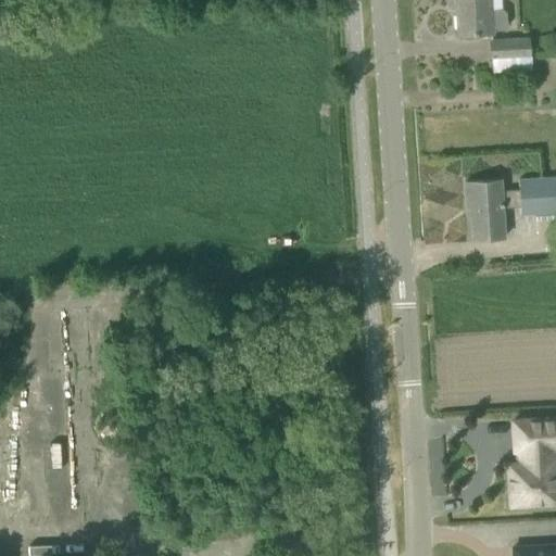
[(489,9),(489,0),(457,0),(459,34),(490,33),(490,30),(504,29),(507,25),(507,12),(503,8),(489,9)]
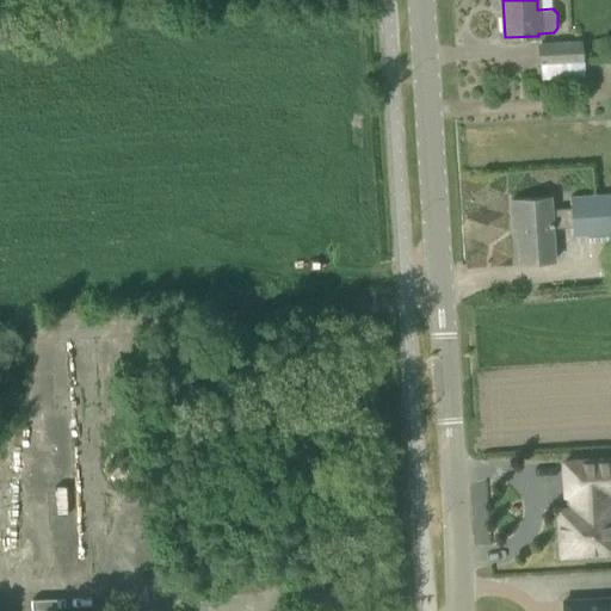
[(542,63),(584,61),(582,41),(541,43),(542,63)]
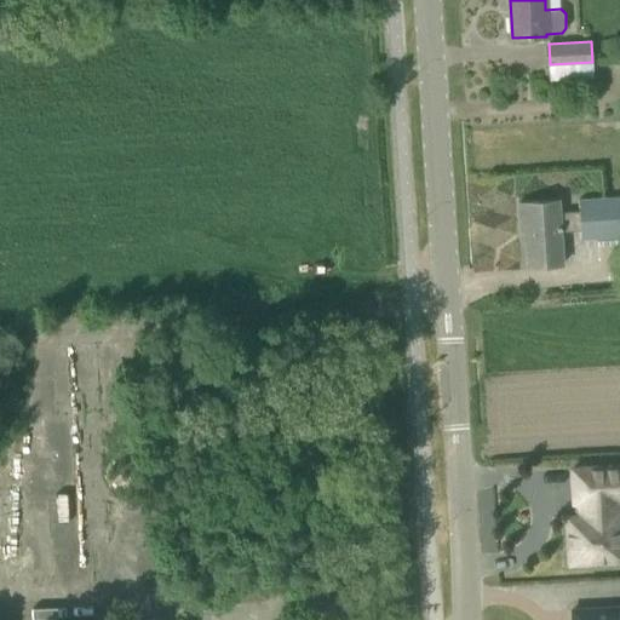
[(619,235),(619,196),(579,200),(579,211),(560,212),(560,200),(518,202),(521,229),(524,230),(527,267),(564,264),(562,230),(580,229),(581,239),(619,235)]
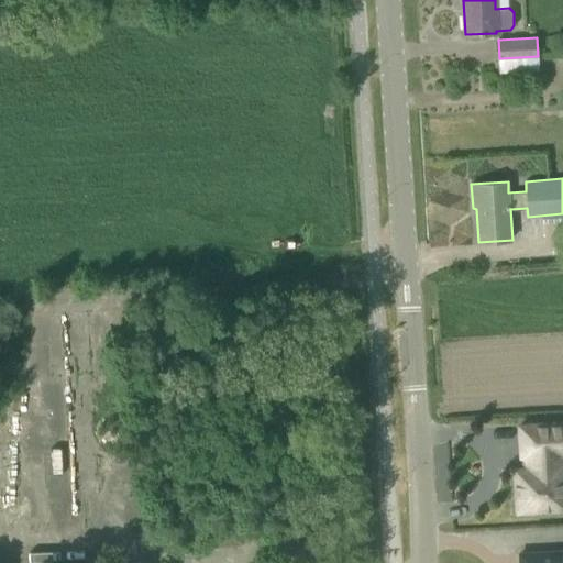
[(517,510),(562,507),(562,474),(562,466),(561,466),(561,453),(562,452),(562,421),(519,424),(520,455),(526,455),(527,468),(515,468),(517,510)]
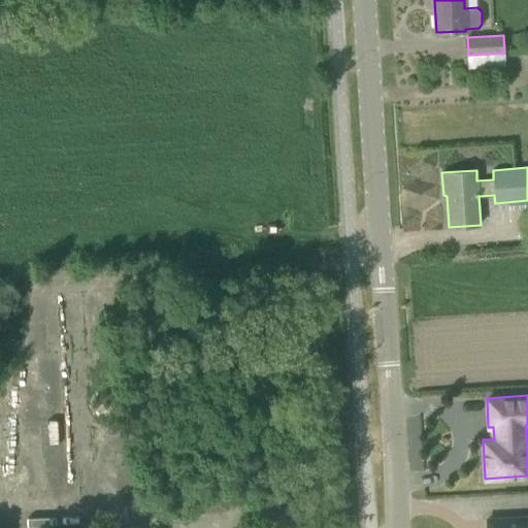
[(527,527),(527,516),(487,519),(487,527),(527,527)]
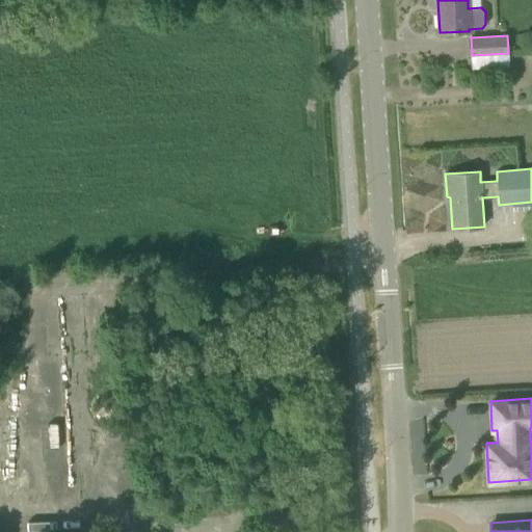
All buildings are outlined.
